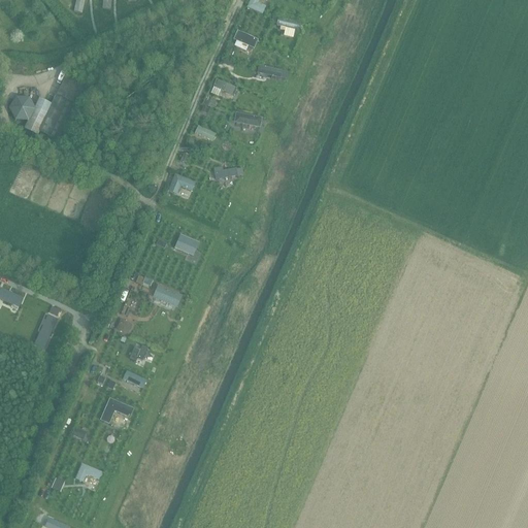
[(75,0),(73,12),(81,14),(84,0),(75,0)]
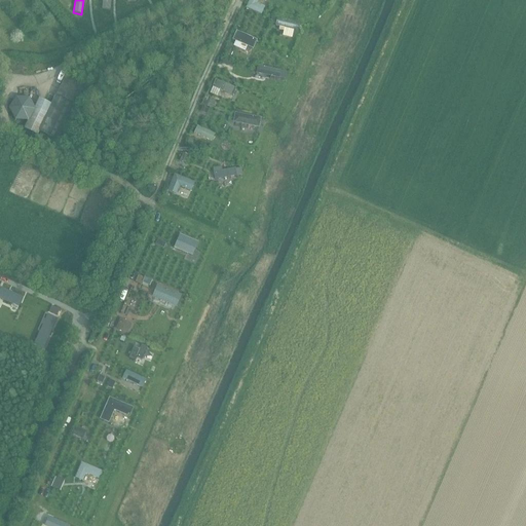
[(102,0),(102,9),(109,10),(110,0),(102,0)]
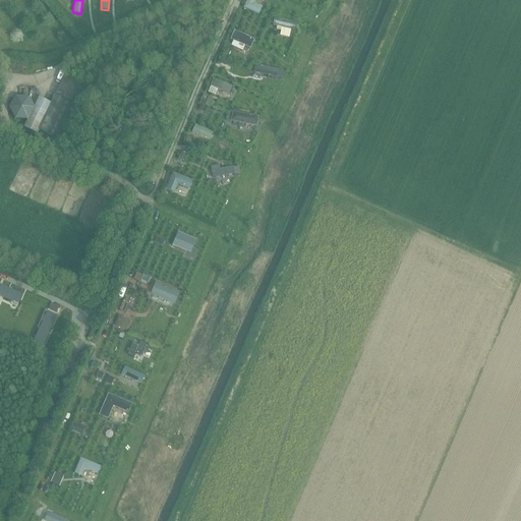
[(246,0),(243,7),(258,14),(262,6),(254,3),(255,0),(246,0)]
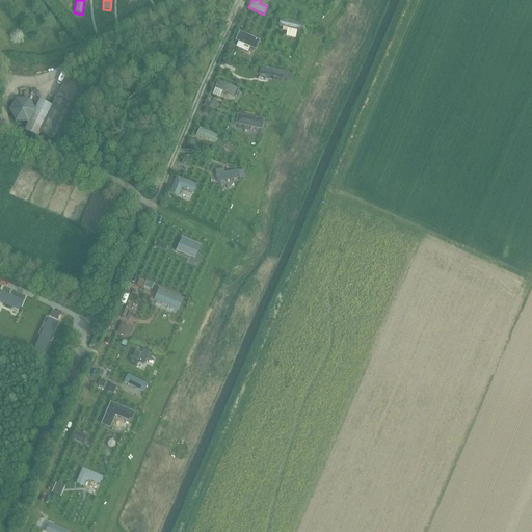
[(278,18),(276,26),(301,32),(303,24),(278,18)]
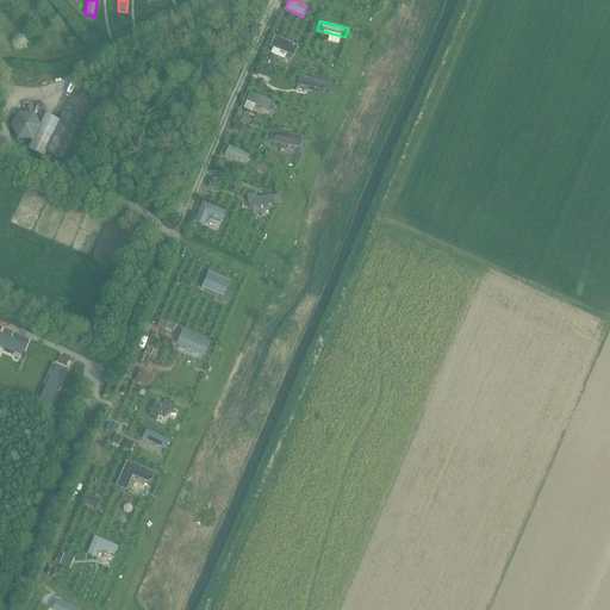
[(297,45),(274,36),(269,45),(293,56),(297,45)]
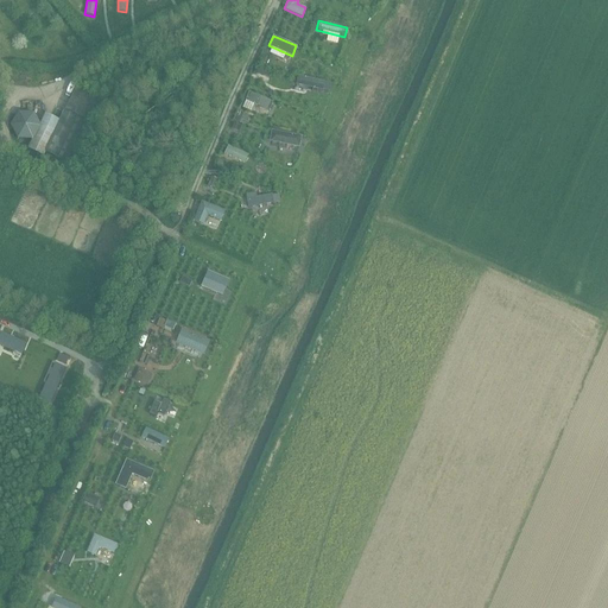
[(264,55),(260,62),(266,65),(270,57),(264,55)]
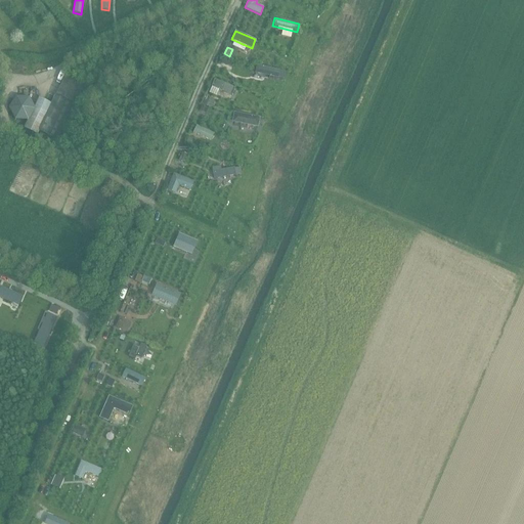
[(256,69),(255,76),(284,79),(284,72),(256,69)]
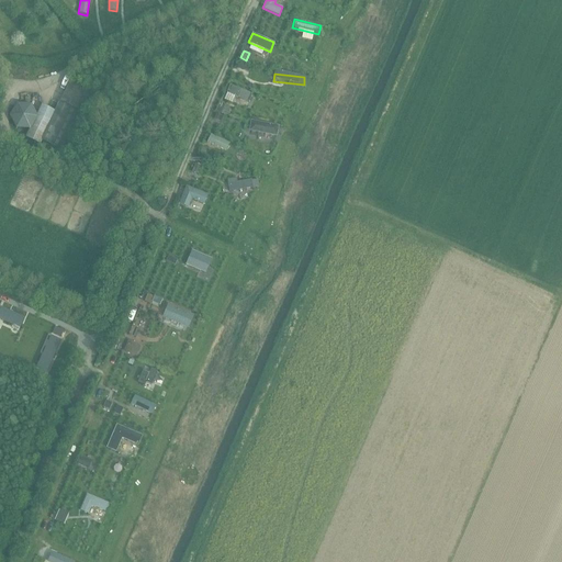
[(18,104),(10,116),(17,128),(30,128),(25,138),(41,146),(43,142),(62,150),(80,111),(89,114),(99,93),(70,79),(60,101),(60,100),(55,111),(42,105),(37,115),(32,105),(18,104)]
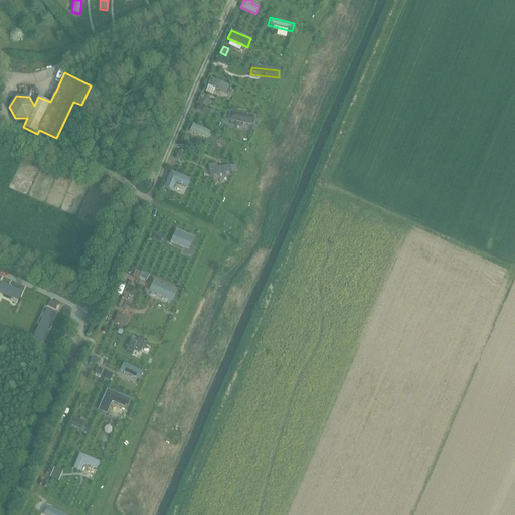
[(207,84),(226,93),(229,86),(210,77),(207,84)]
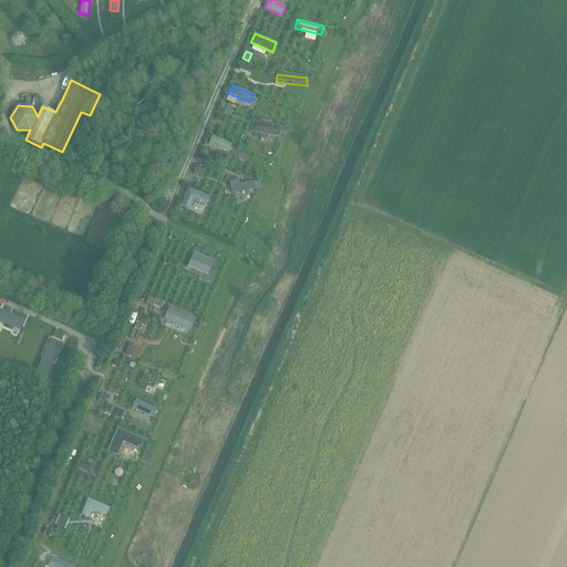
[(223,104),(218,113),(224,115),(228,106),(223,104)]
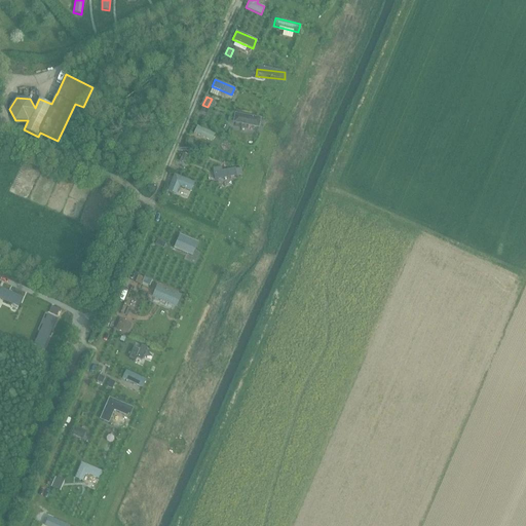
[(259,127),(261,117),(234,112),(232,122),(259,127)]
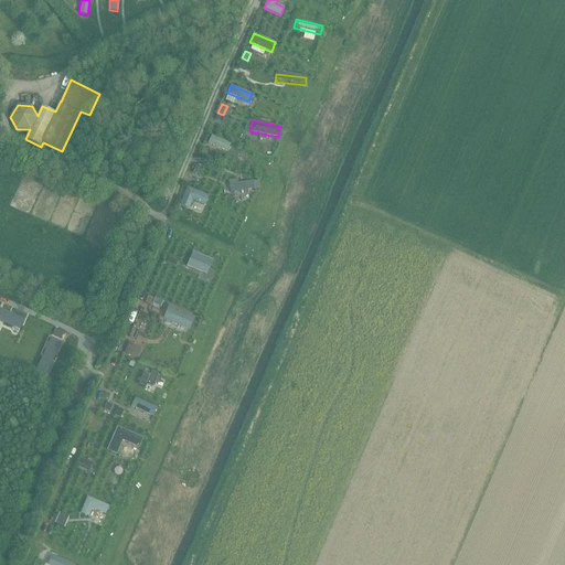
[(211,137),(209,142),(222,148),(224,142),(211,137)]
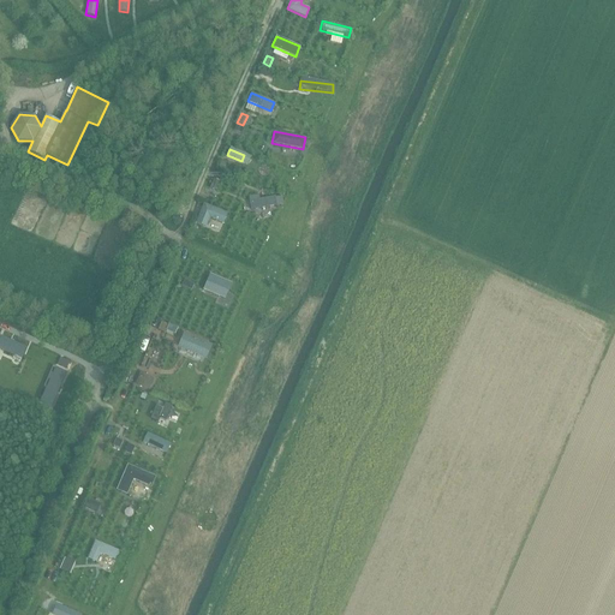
[(214,179),(210,189),(215,191),(220,181),(214,179)]
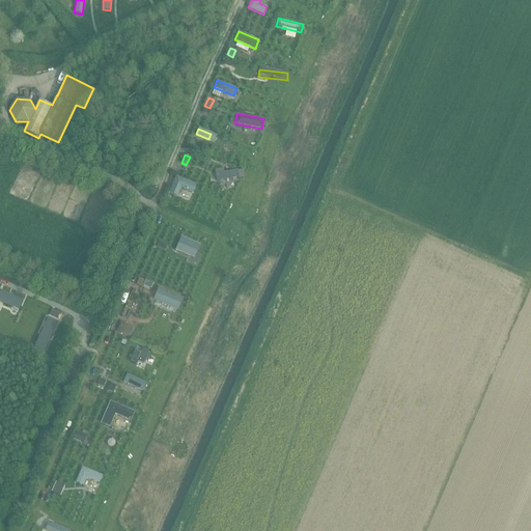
[(236,169),(215,172),(216,182),(238,178),(236,169)]
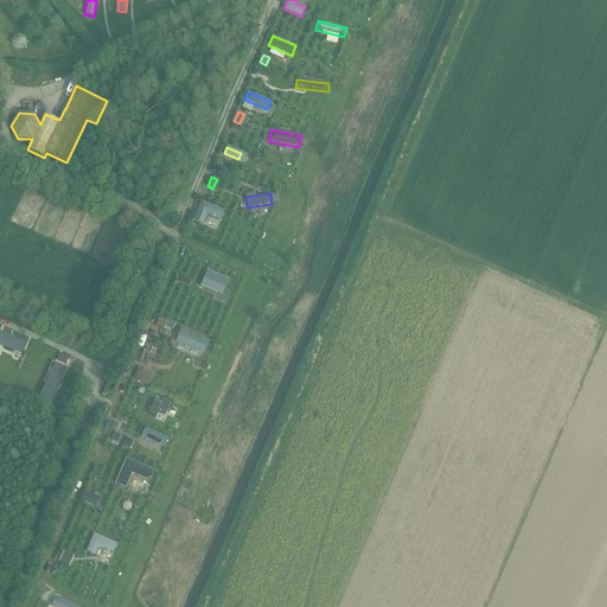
[(222,219),(225,209),(203,199),(195,219),(204,223),(209,215),(222,219)]
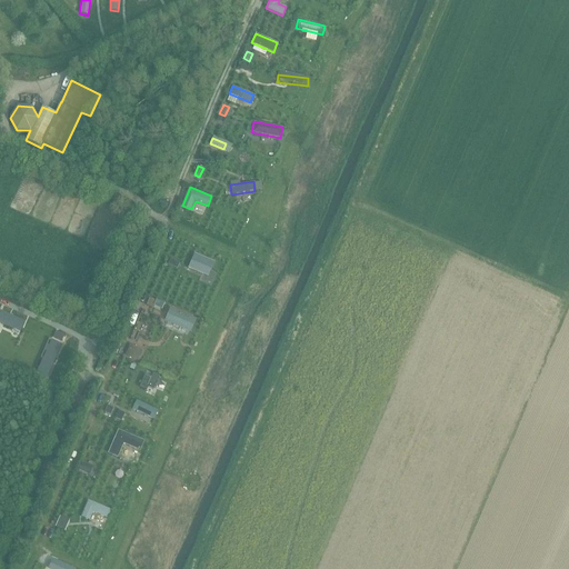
[(195,255),(188,271),(207,279),(213,261),(195,255)]
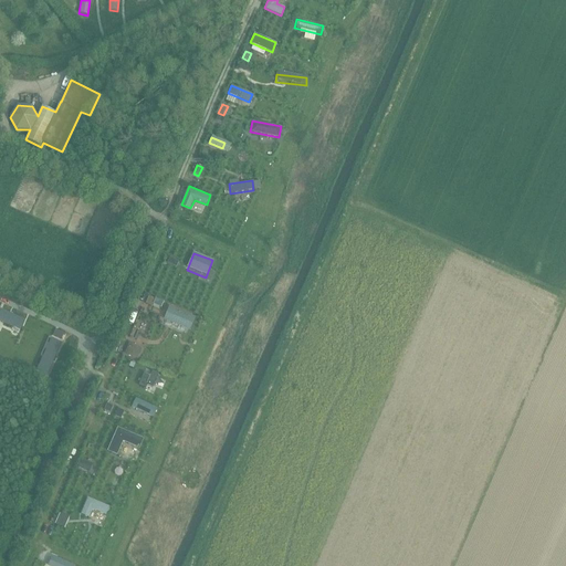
[(170,258),(167,263),(176,268),(178,262),(170,258)]
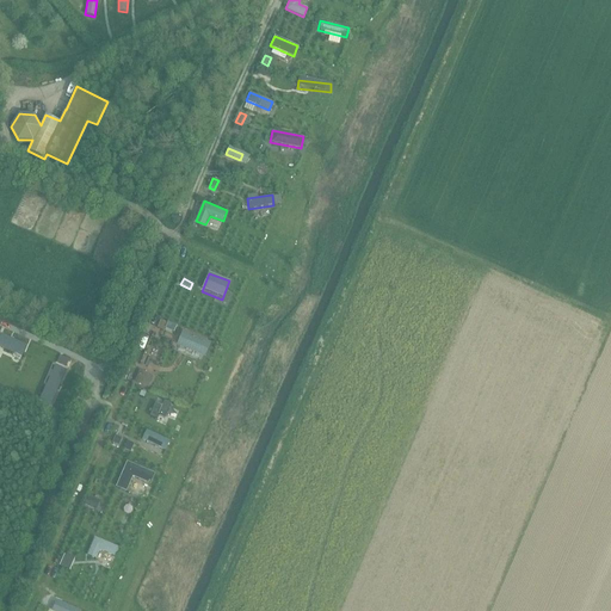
[(161,320),(158,328),(165,331),(168,322),(161,320)]
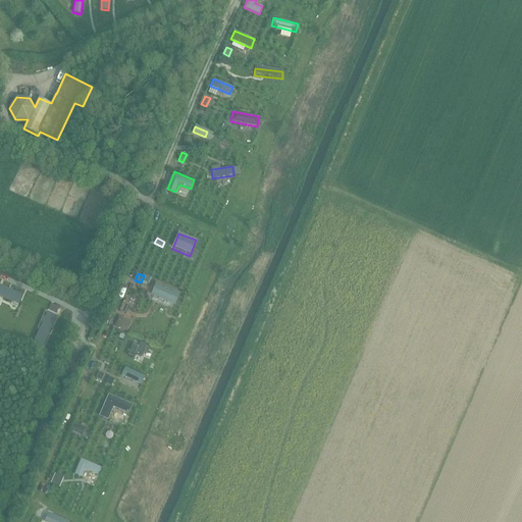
[(154,282),(149,297),(172,308),(178,294),(154,282)]
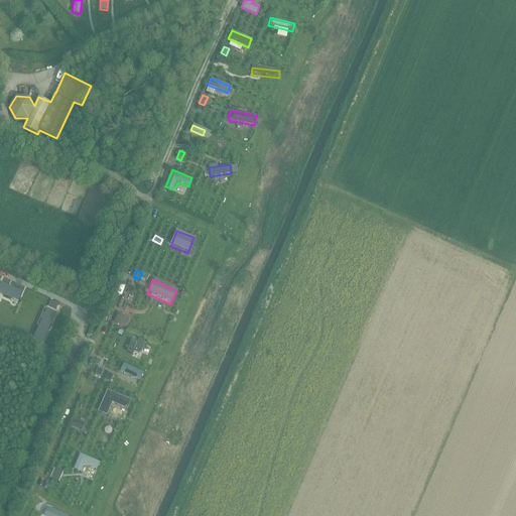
[(0,282),(0,293),(15,301),(19,292),(0,282)]
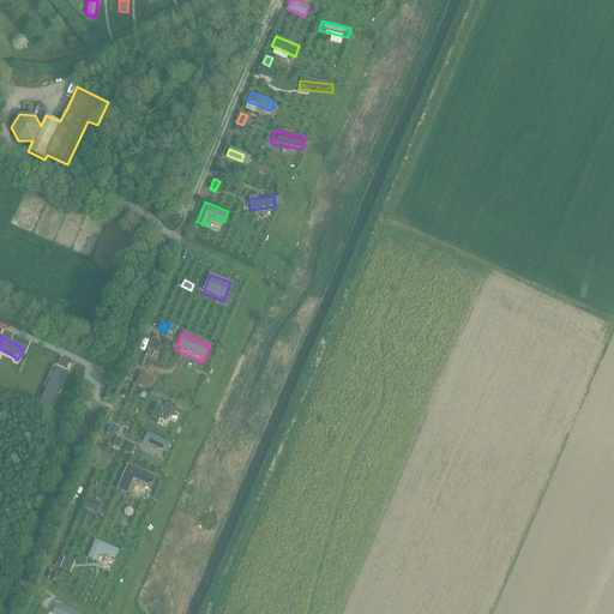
[(54,369),(42,397),(53,402),(65,373),(54,369)]
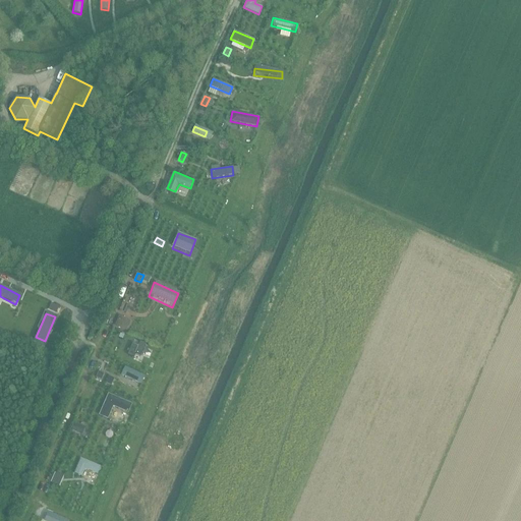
[(130,321),(120,315),(116,326),(126,330),(130,321)]
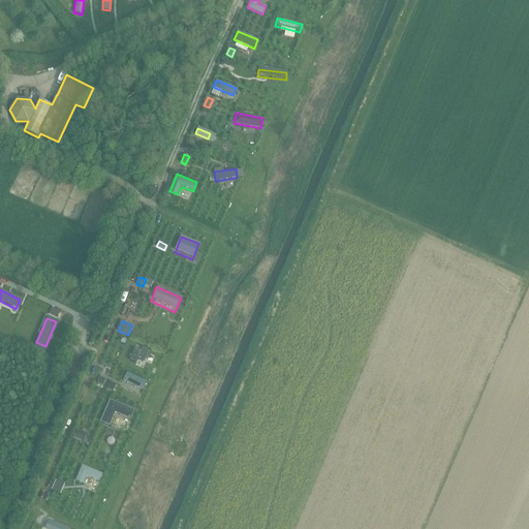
[(135,347),(129,360),(135,363),(137,359),(142,361),(147,349),(142,347),(141,349),(135,347)]
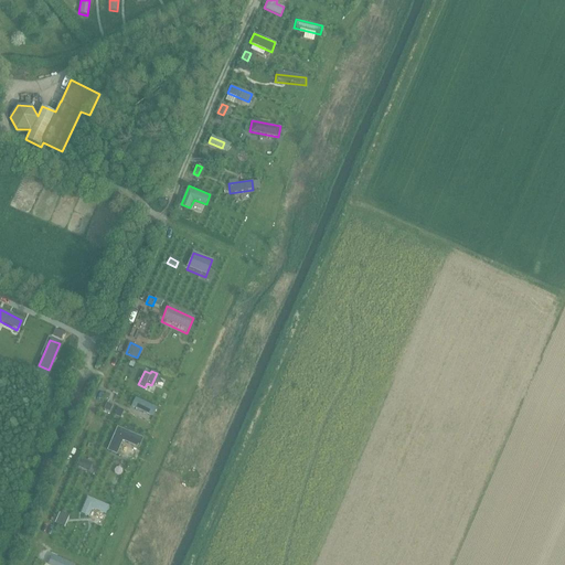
[(134,400),(130,409),(151,418),(155,408),(134,400)]
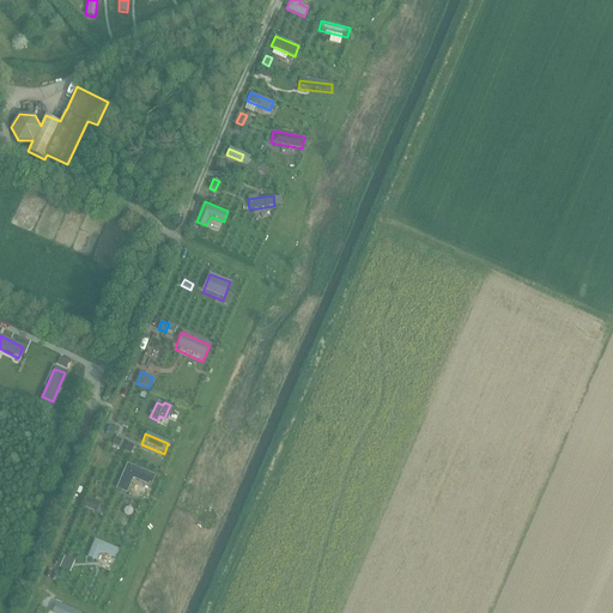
[(128,443),(125,451),(131,454),(134,445),(128,443)]
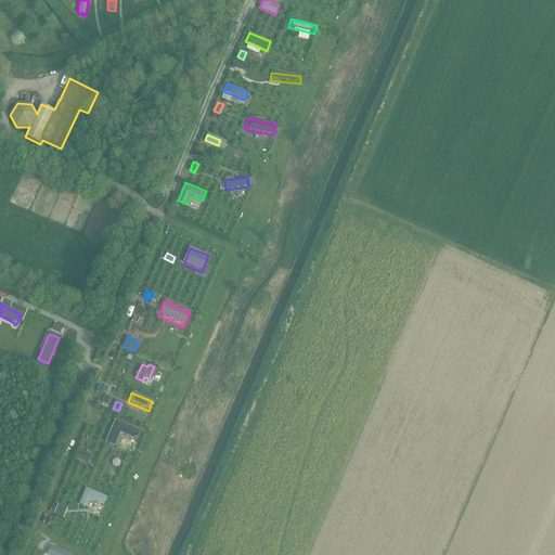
[(138,439),(142,429),(116,418),(106,441),(116,446),(121,433),(138,439)]
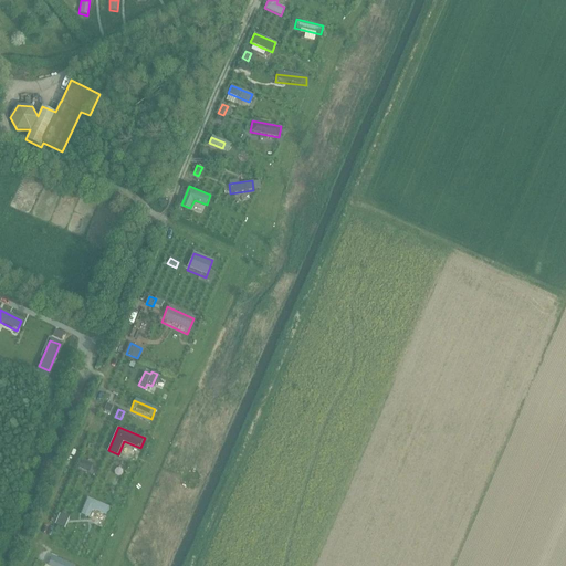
[(77,470),(88,474),(93,464),(82,459),(77,470)]
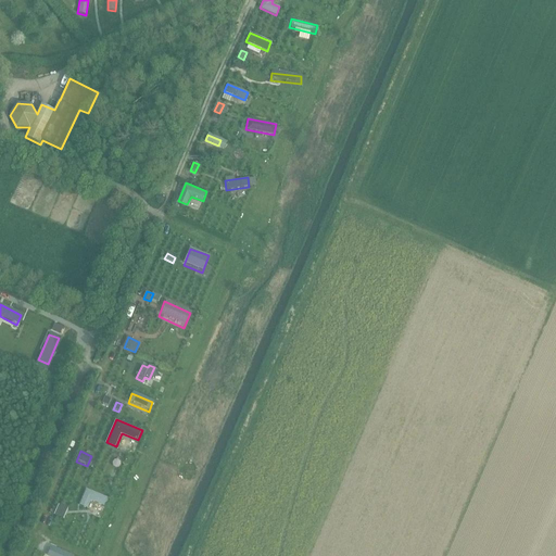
[(103,506),(108,498),(86,489),(78,505),(87,508),(90,501),(103,506)]
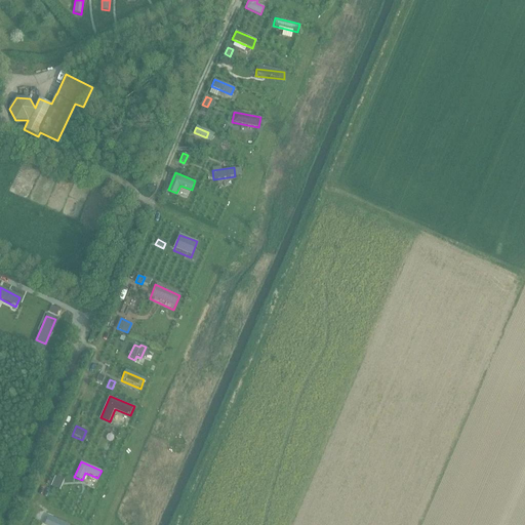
[(50,486),(59,490),(64,479),(55,476),(55,477),(53,476),(49,485),(51,485),(50,486)]
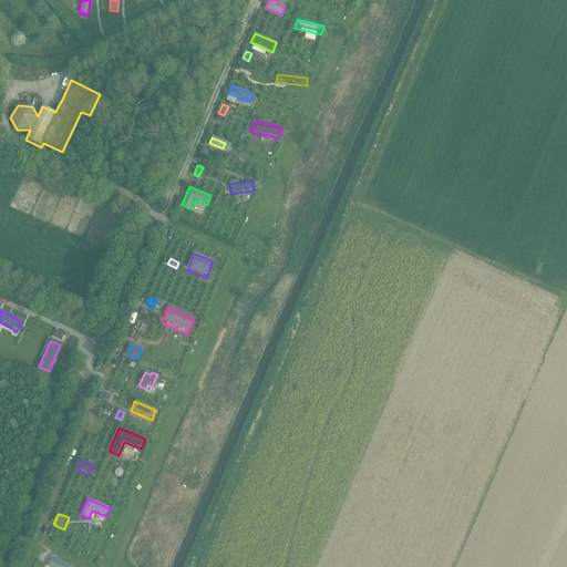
[(48,556),(44,566),(57,566),(60,560),(48,556)]
